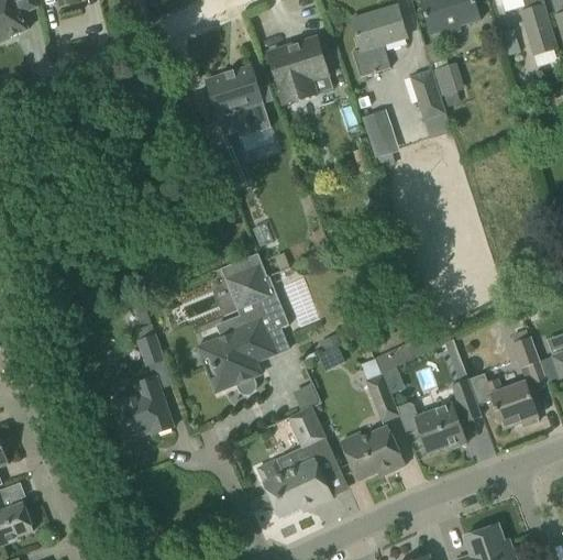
[(21,13),(37,4),(36,0),(0,0),(0,41),(28,29),(21,13)]
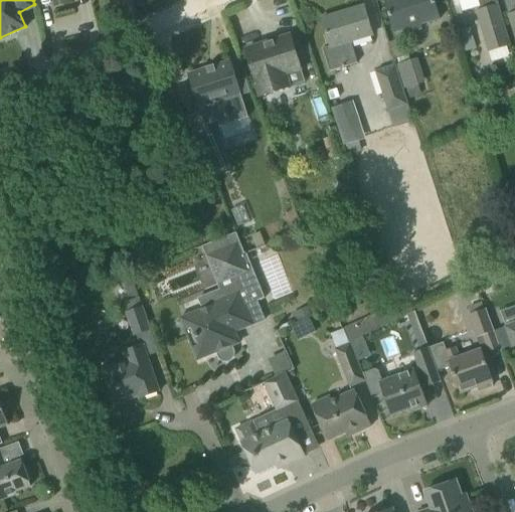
[(419,23),(441,17),(435,0),(385,0),(394,31),(403,28),(404,32),(421,27),(419,23)]
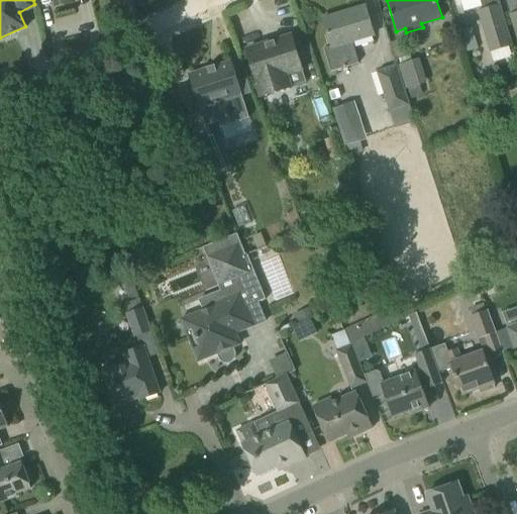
[(479,0),(481,6),(476,8),(489,50),(512,43),(499,0),(479,0)]
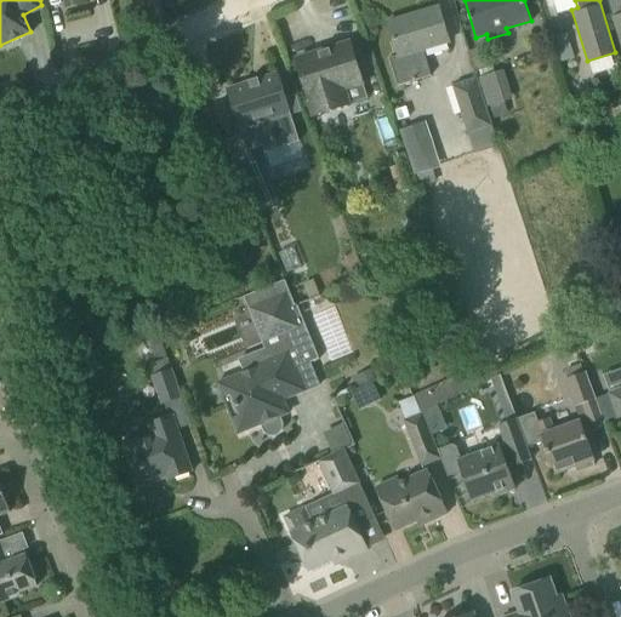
[(399,53),(389,57),(398,83),(429,73),(422,50),(450,40),(438,4),(388,21),(399,53)]
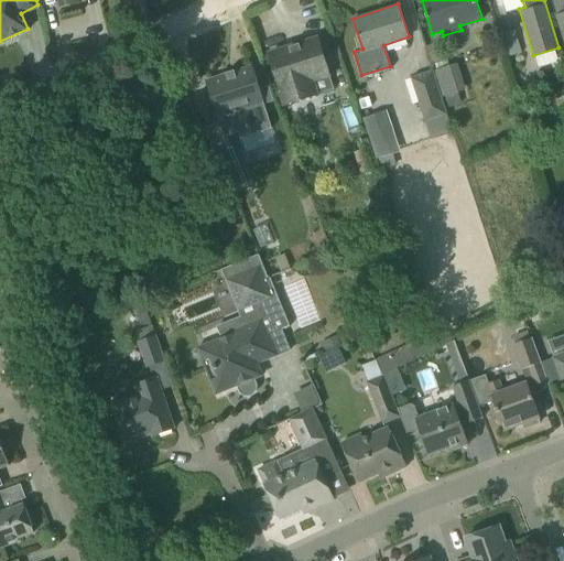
[(500,32),(508,54),(522,50),(514,28),(500,32)]
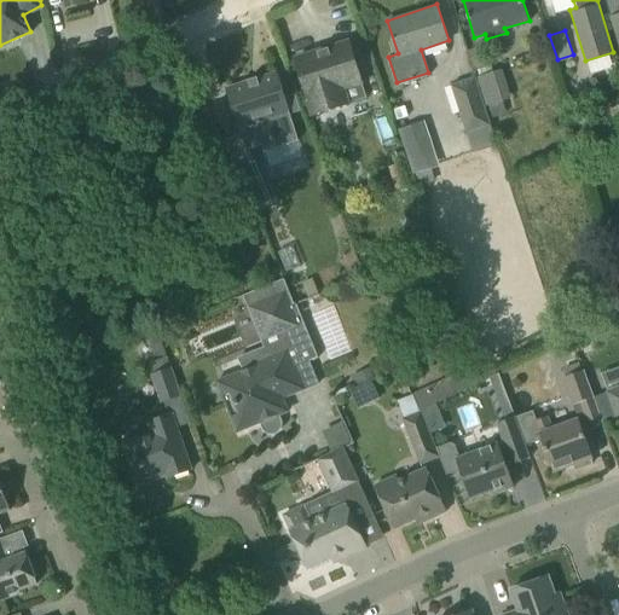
[(295,61),(313,115),(366,98),(348,42),(295,61)]
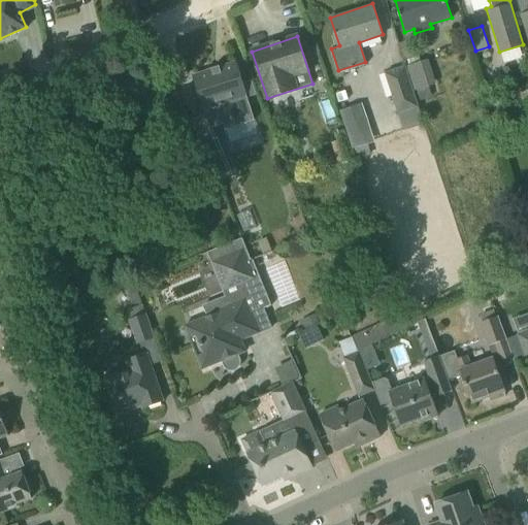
[(407,37),(398,40),(403,57),(414,54),(407,37)]
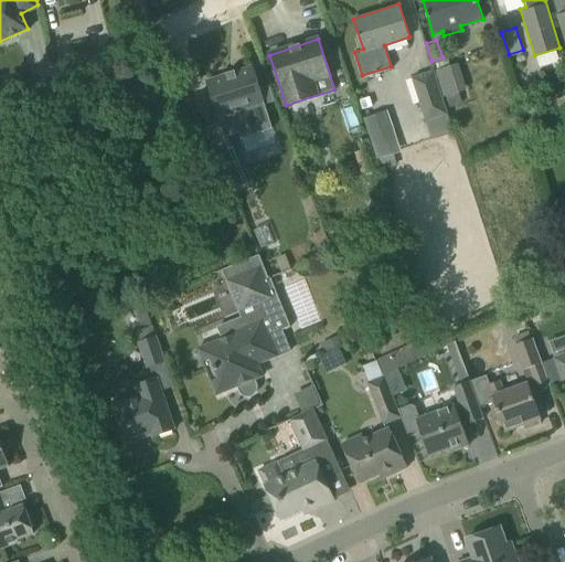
[(272,126),(263,99),(264,99),(253,64),(206,80),(217,115),(224,135),(240,130),(241,136),(272,126)]
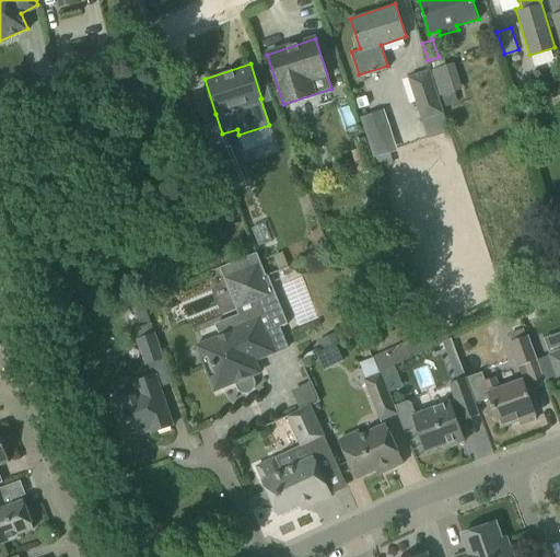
[(430,68),(439,94),(453,90),(445,64),(430,68)]
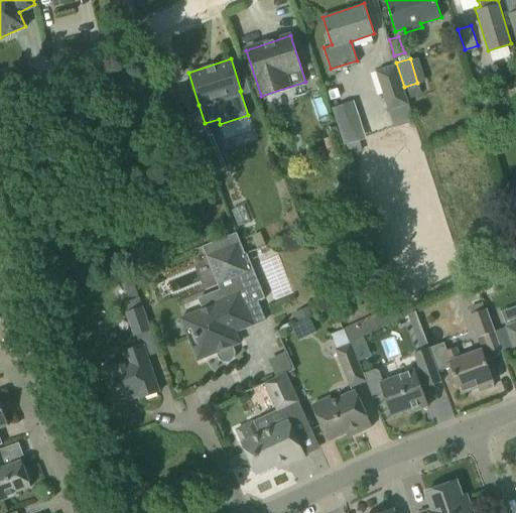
[(374,69),(387,110),(408,103),(395,62),(374,69)]
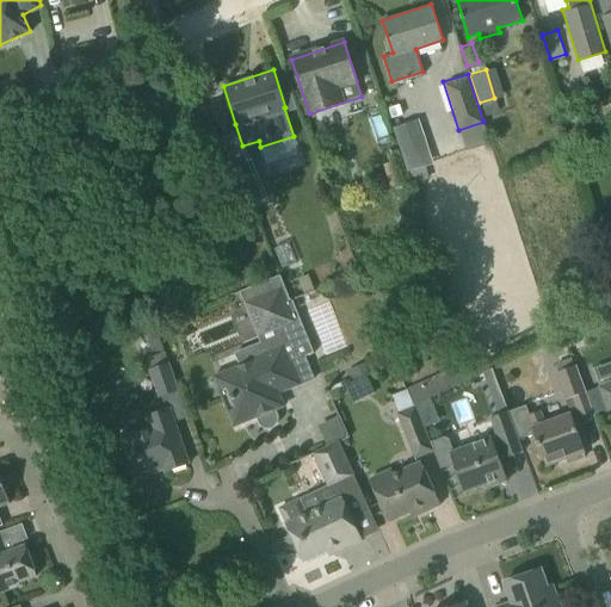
[(610,82),(600,90),(605,99),(608,98),(610,103),(610,82)]
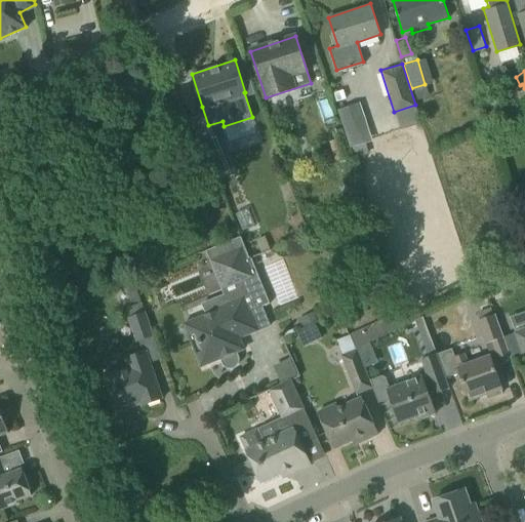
[(230,168),(215,134),(200,141),(214,175),(230,168)]
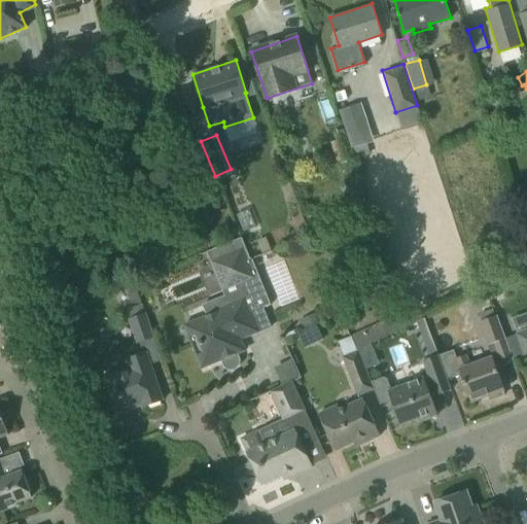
[(360,178),(351,181),(353,189),(363,185),(360,178)]
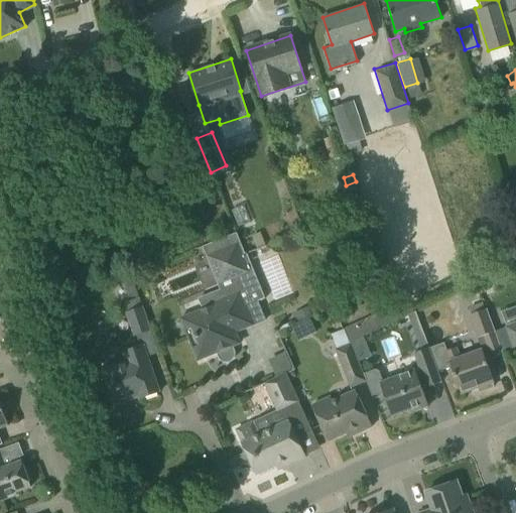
[(1,228),(0,227),(0,249),(8,247),(4,226),(1,228)]
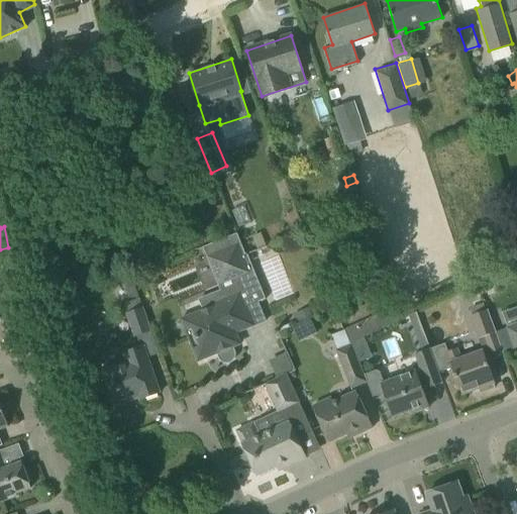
[(233,344),(240,341),(235,331),(253,323),(246,305),(265,297),(245,251),(244,251),(236,231),(202,245),(219,288),(197,297),(200,306),(180,315),(198,360),(216,351),(218,356),(219,356),(220,358),(224,361),(225,358),(232,355),(234,356),(235,352),(234,349),(235,349),(233,344)]
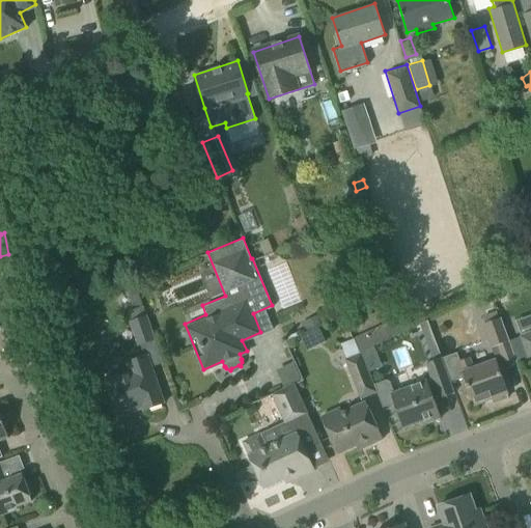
[(128,289),(132,305),(141,302),(137,286),(128,289)]
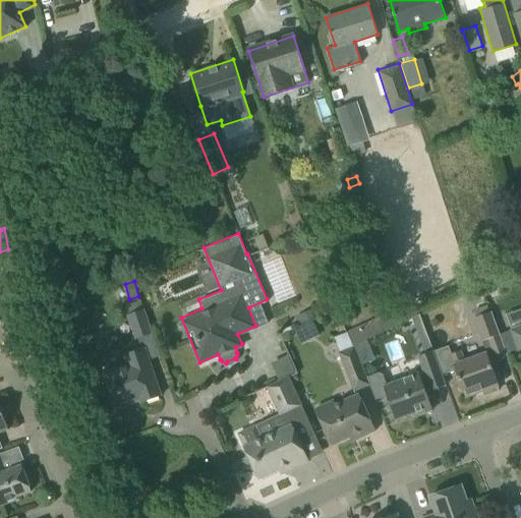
[(400,304),(346,330),(352,345),(354,344),(406,319),(400,304)]
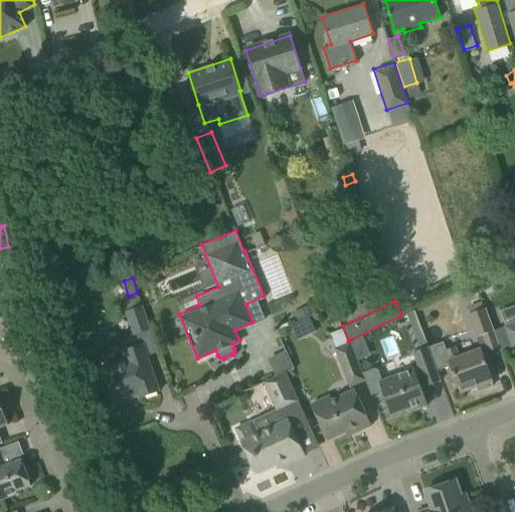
[(307,303),(293,310),(297,319),(311,312),(307,303)]
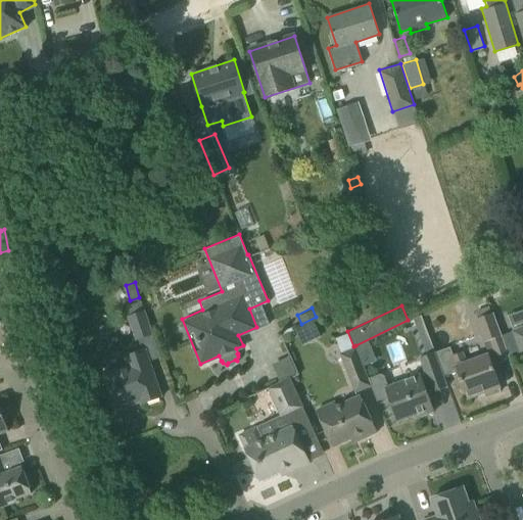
[(126,315),(134,339),(152,333),(144,309),(126,315)]
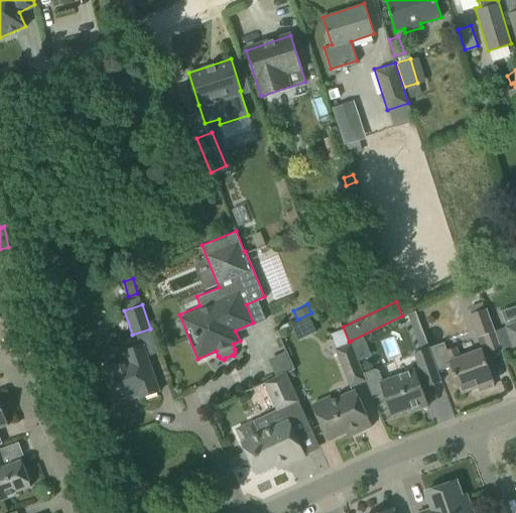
[(476,337),(495,330),(486,306),(468,313),(476,337)]
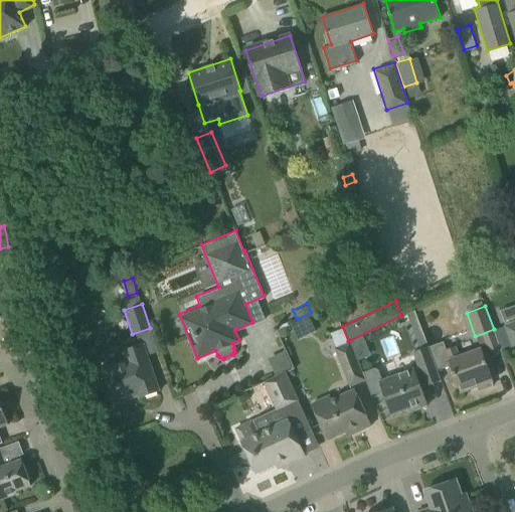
[(365,378),(370,392),(381,388),(390,413),(419,402),(420,405),(426,403),(419,383),(423,381),(424,385),(441,379),(437,368),(428,345),(423,333),(422,333),(413,309),(406,312),(419,347),(411,350),(416,366),(413,367),(413,366),(381,377),(378,368),(374,366),(362,371),(365,378)]
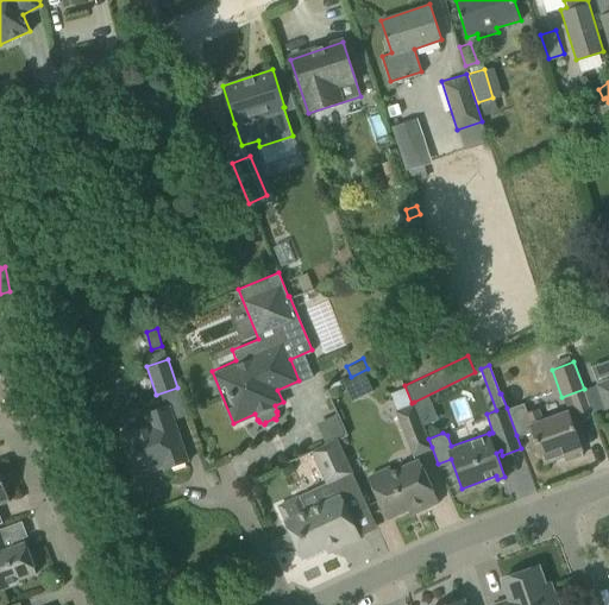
[(584,389),(592,413),(608,407),(608,377),(596,382),(597,384),(584,389)]
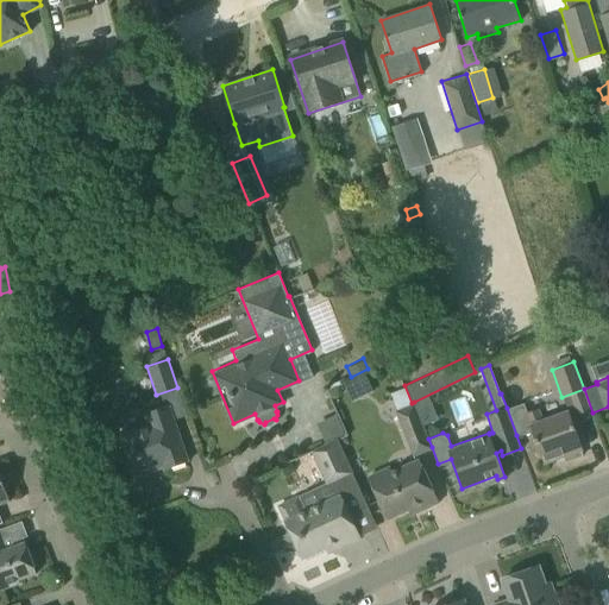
[(413,455),(432,447),(428,439),(414,402),(412,403),(405,385),(390,392),(396,408),(394,409),(413,455)]
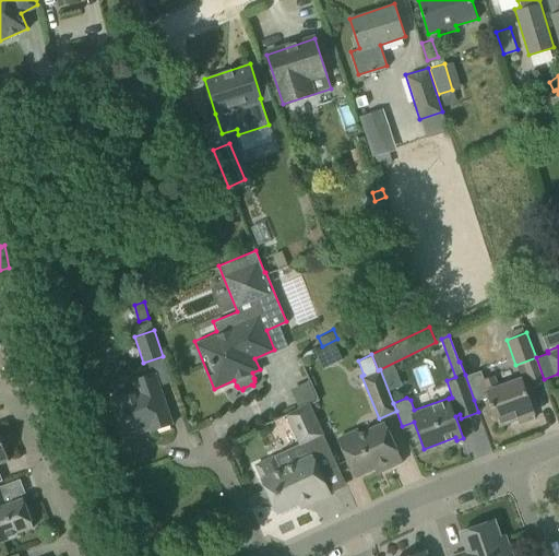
[(480,369),(465,375),(474,400),(488,394),(499,425),(518,418),(520,423),(535,417),(533,413),(534,412),(525,387),(521,376),(499,385),(495,374),(484,378),(480,369)]
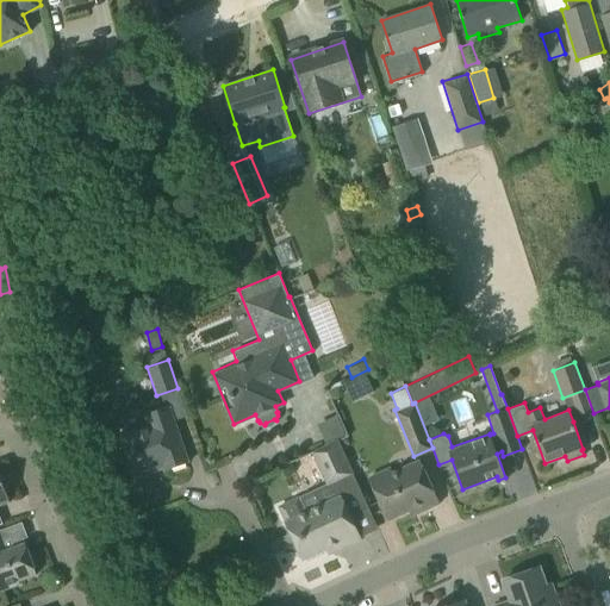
[(149,424),(120,435),(128,455),(123,456),(129,472),(132,470),(135,475),(163,466),(165,469),(187,461),(169,406),(145,413),(149,424)]
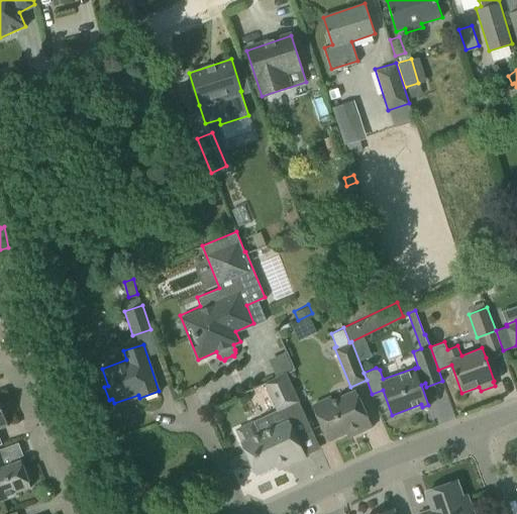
[(312,403),(320,421),(329,440),(352,429),(355,433),(373,425),(355,389),(332,399),(330,395),(312,403)]
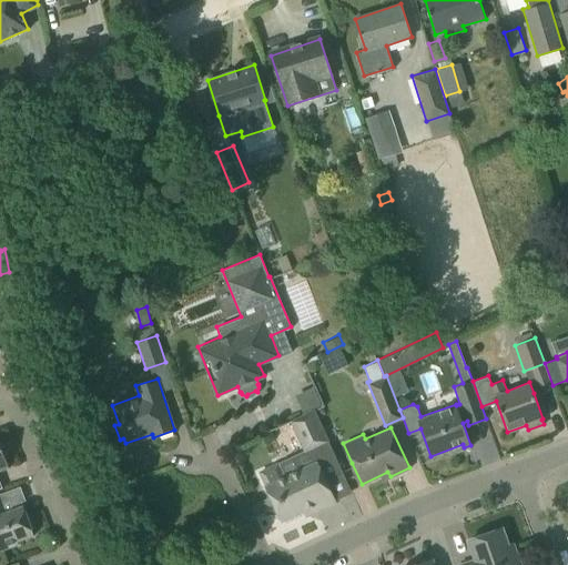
[(273,503),(282,521),(314,505),(316,510),(336,501),(326,480),(343,472),(331,445),(313,453),(317,461),(284,476),(277,463),(260,471),(266,485),(265,485),(270,496),(273,503)]
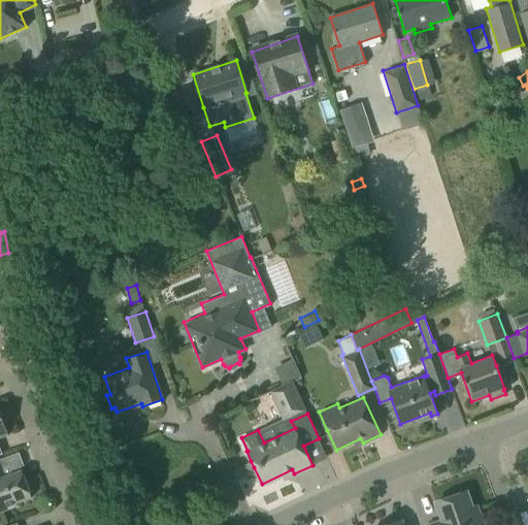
[(254,467),(251,461),(232,469),(235,477),(254,467)]
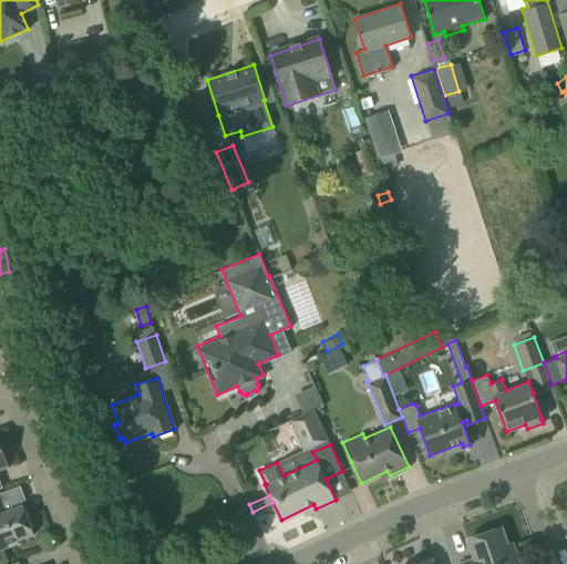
[(0,547),(18,542),(17,539),(33,533),(32,529),(34,527),(30,515),(28,516),(23,505),(4,512),(0,499),(0,547)]
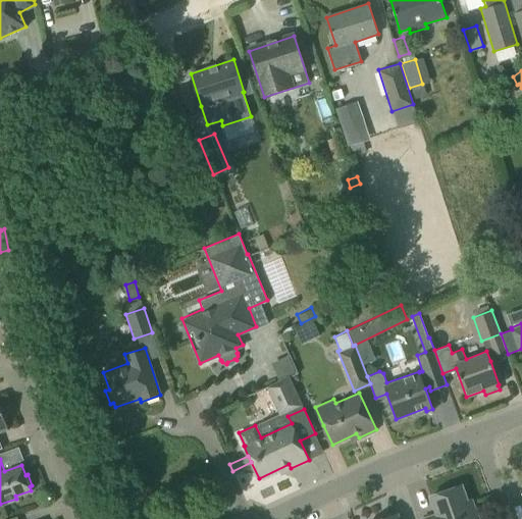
[(473,518),(478,518),(471,499),(467,501),(462,485),(430,496),(436,513),(422,518),(421,518),(473,518)]
